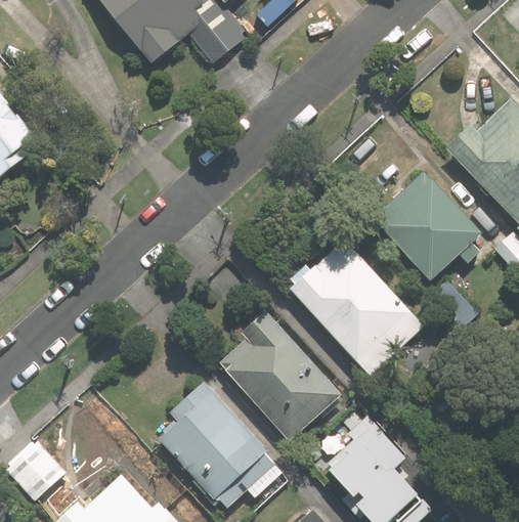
[(224,6),(219,0),(100,0),(150,66),(187,38),(210,69),(249,39),(224,6)]
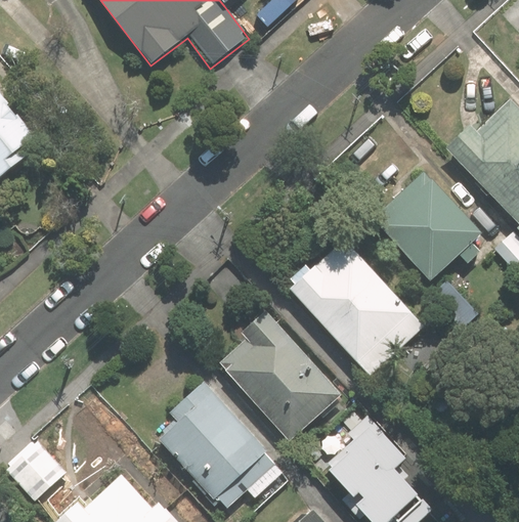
[(41,137),(0,84),(0,181),(31,158),(25,150),(41,137)]
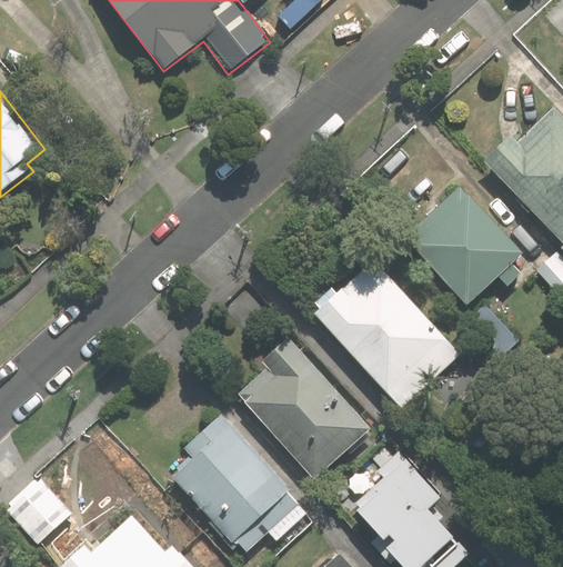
[(484,159),(562,242),(556,249),(562,256),(562,117),(553,107),(516,141),(510,135),(484,159)]
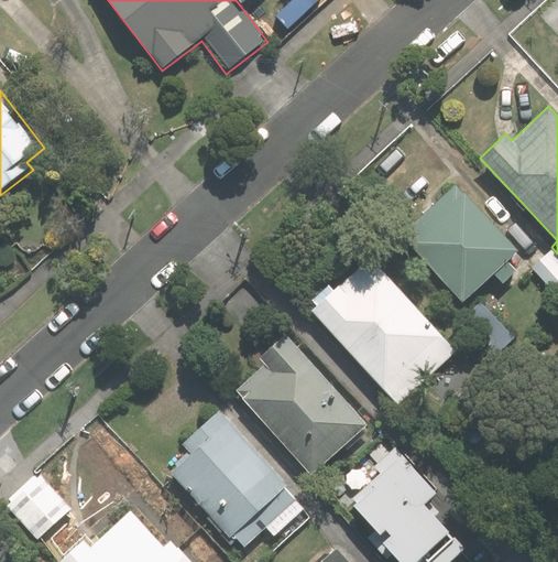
[(463,303),(493,276),(500,283),(515,269),(509,262),(521,252),(458,182),(401,233),(463,303)]
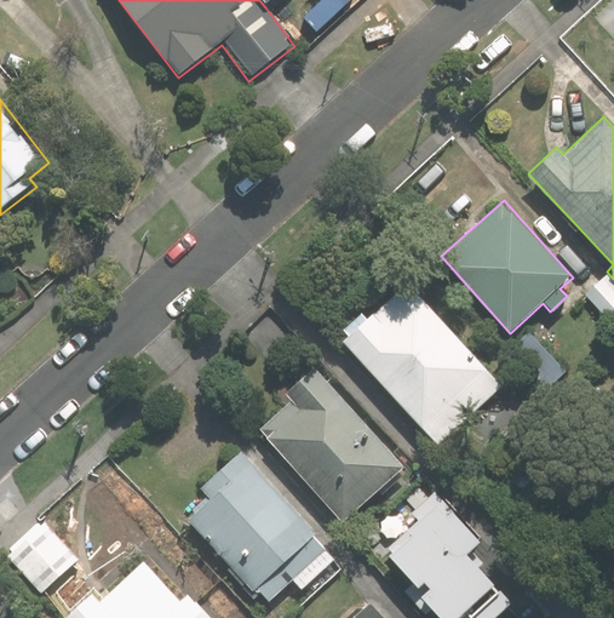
[(613,284),(601,272),(579,295),(613,328),(613,284)]
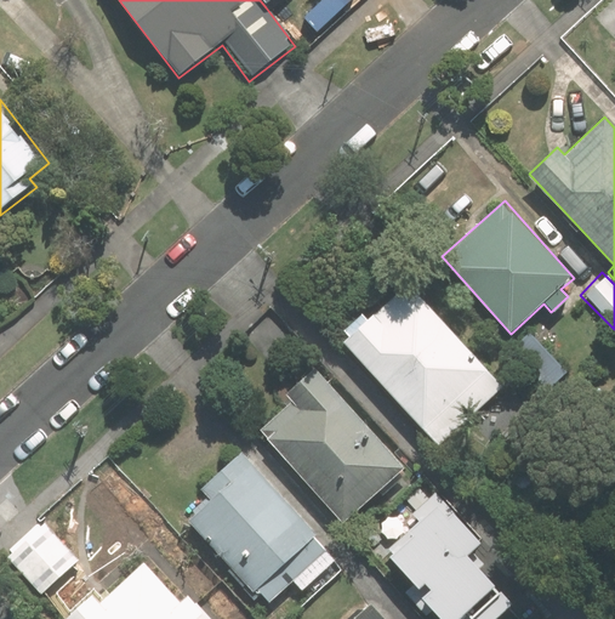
[(368,318),(359,310),(334,334),(439,446),(504,384),(406,282),(368,318)]
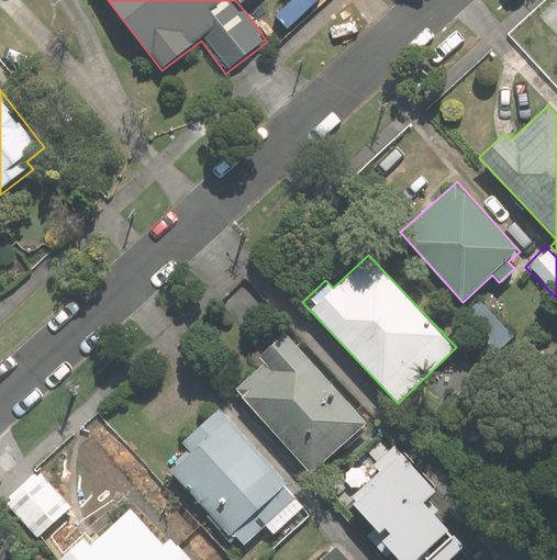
[(476,300),(458,317),(494,356),(512,339),(476,300)]
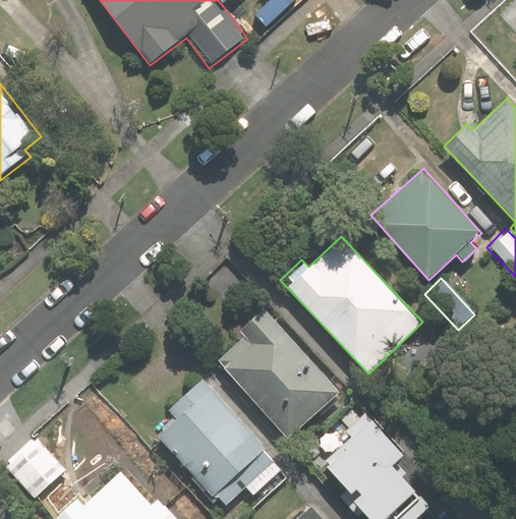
[(246,335),(216,363),(287,438),(341,387),(263,305),(239,328),(246,335)]
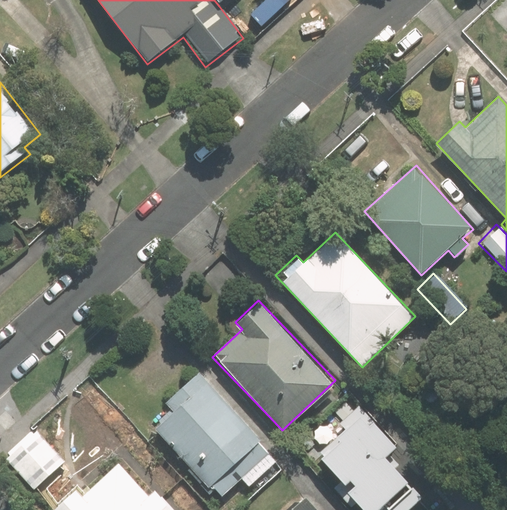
[(248,487),(275,462),(258,443),(261,440),(197,370),(163,401),(173,412),(154,430),(218,500),(241,479),(248,487)]
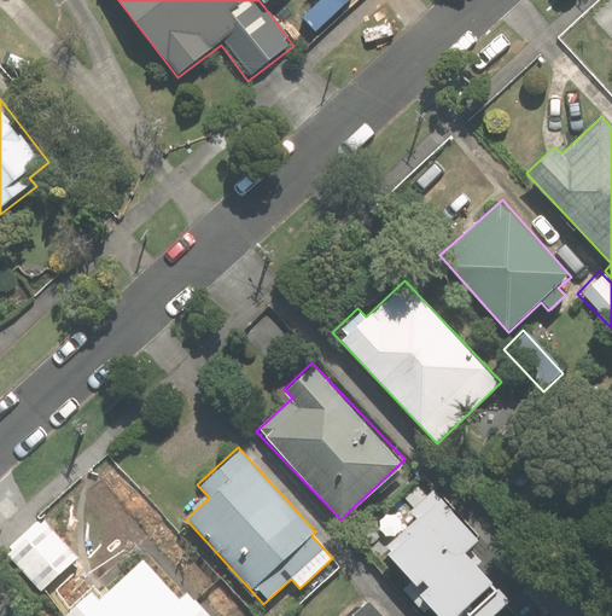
[(389,542),(385,546),(418,583),(425,577),(430,583),(420,591),(442,615),(494,615),(512,600),(468,550),(482,538),(452,504),(447,509),(430,490),(380,533),(389,542)]
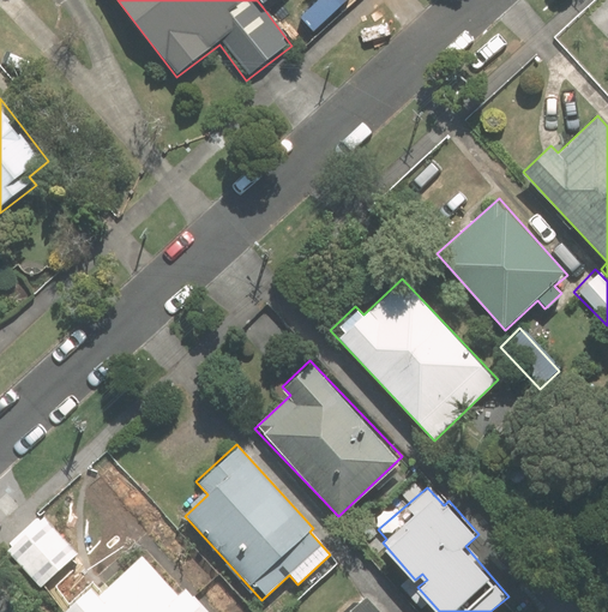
[(4,550),(37,591),(77,558),(43,517),(4,550)]
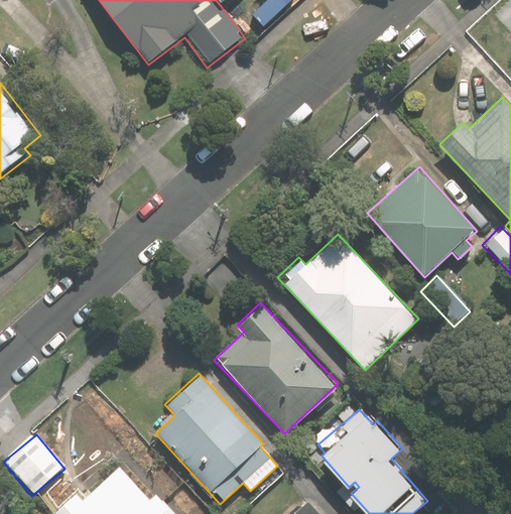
[(119,466),(82,499),(75,491),(51,512),(52,513),(183,513),(160,488),(148,498),(119,466)]
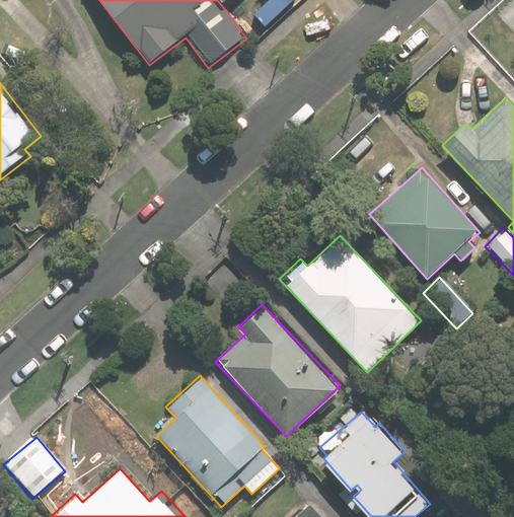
[(319,516),(306,503),(291,516),(319,516)]
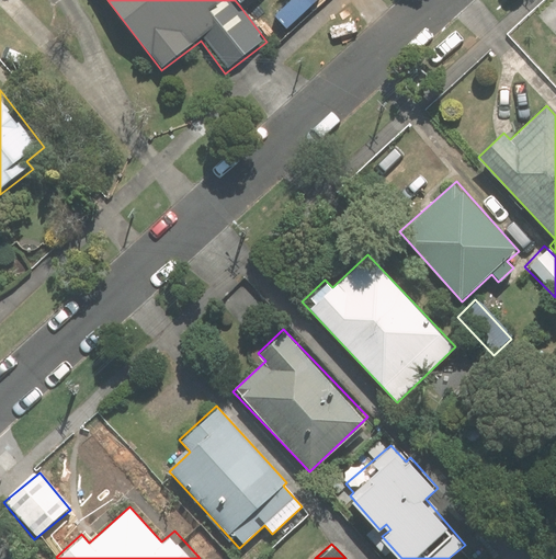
All buildings are outlined.
